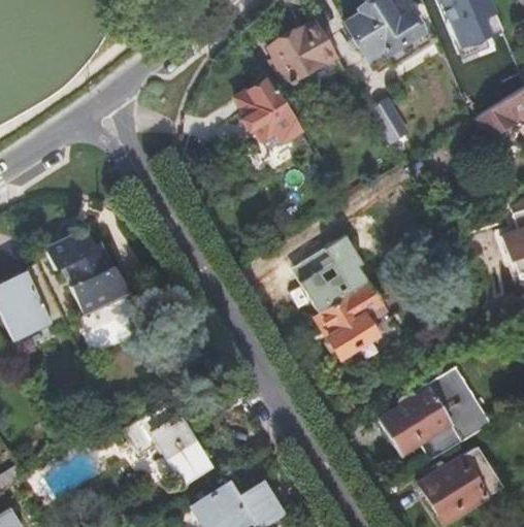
[(388,53),(423,30),(411,9),(399,18),(389,0),(372,0),(360,8),(362,12),(348,22),(368,55),(384,45),(388,53)]
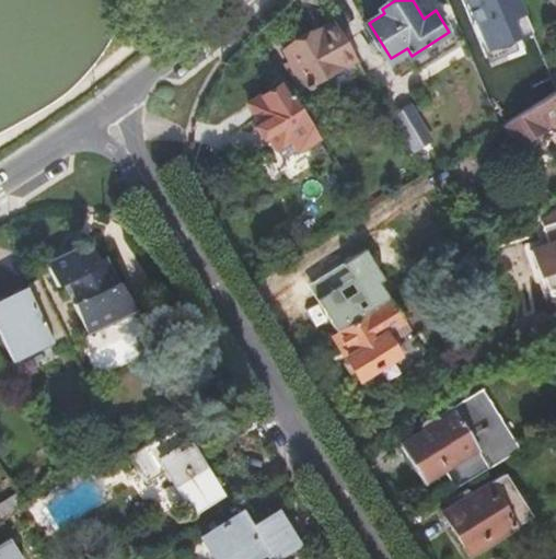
[(468,0),(491,49),(541,28),(528,0),(468,0)]
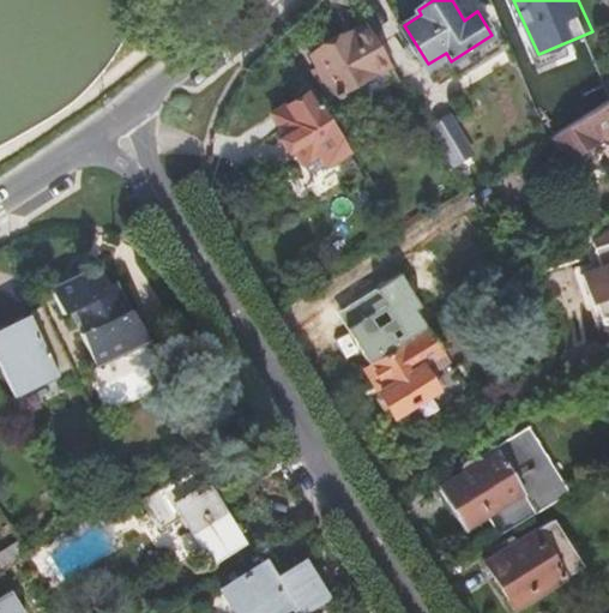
[(409,88),(371,20),(313,52),(343,104),(383,82),(392,98),(409,88)]
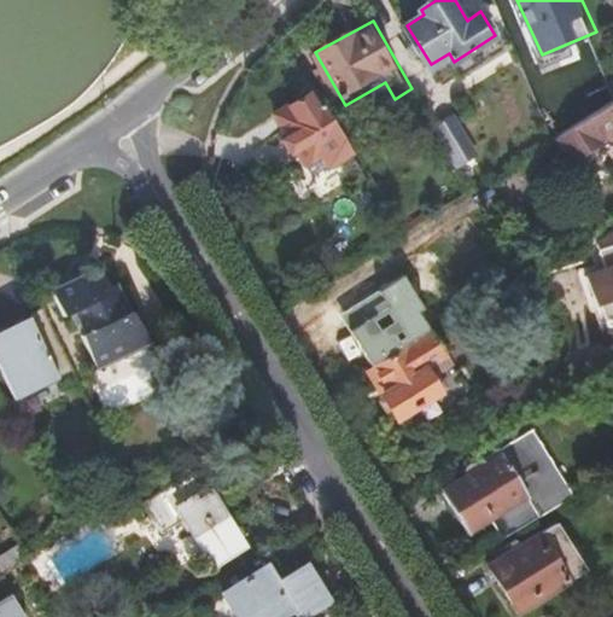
[(354,149),(315,87),(275,111),(289,135),(285,138),(291,150),(297,146),(314,174),(354,149)]
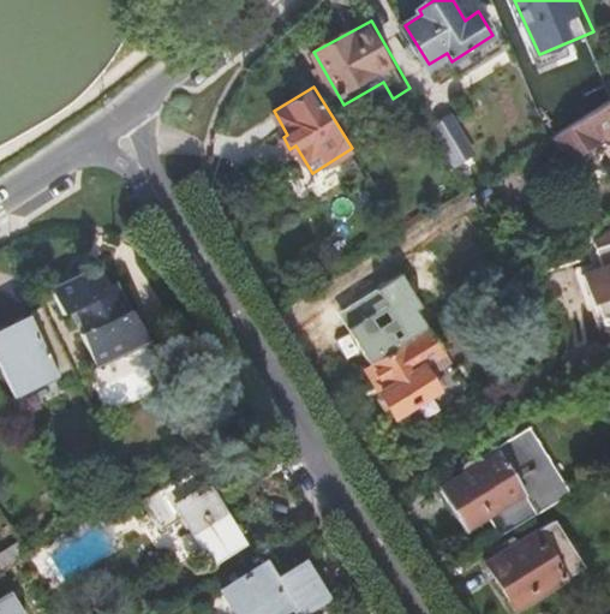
[(609,102),(555,136),(568,160),(609,133),(609,102)]
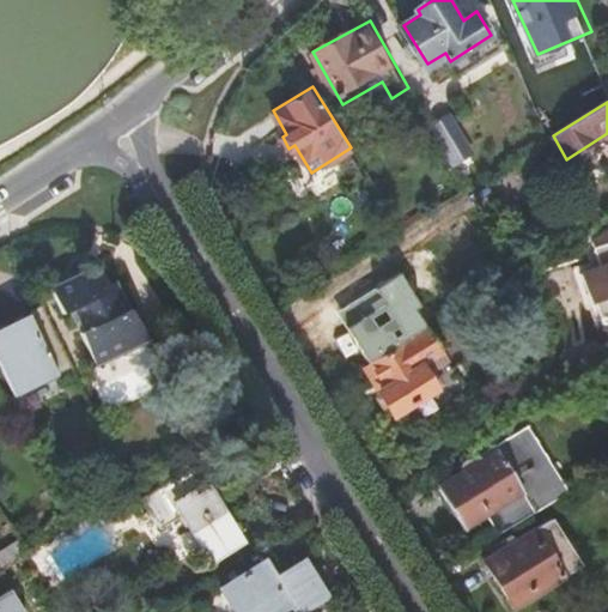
[(482,162),(453,110),(432,123),(462,174),(482,162)]
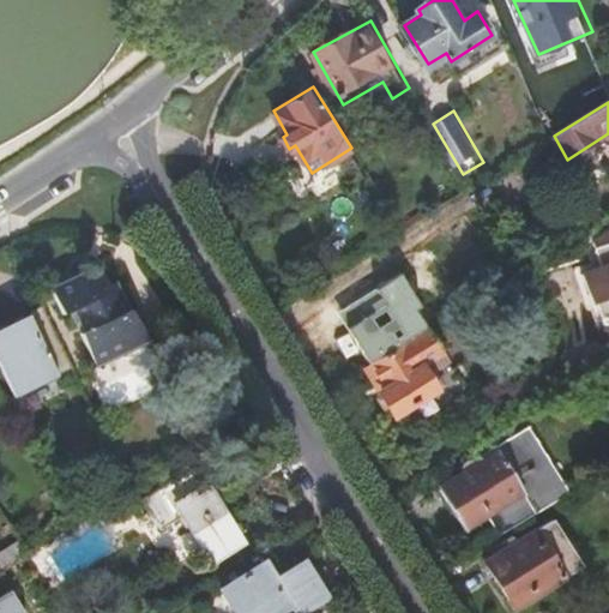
[(608,235),(597,242),(606,271),(583,278),(592,310),(598,307),(608,304),(608,235)]
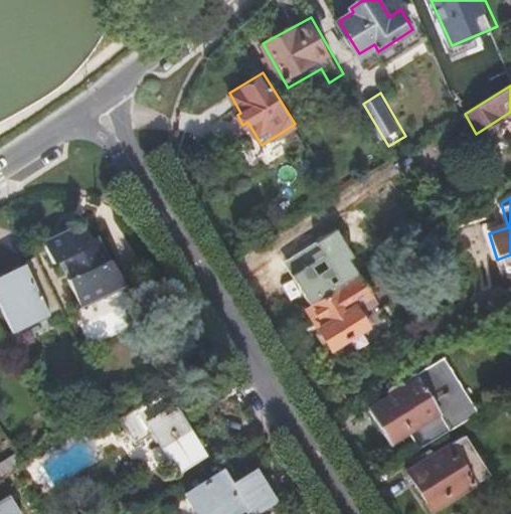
[(84,303),(127,281),(98,236),(87,242),(78,227),(46,243),(57,265),(65,261),(75,280),(72,282),(84,303)]
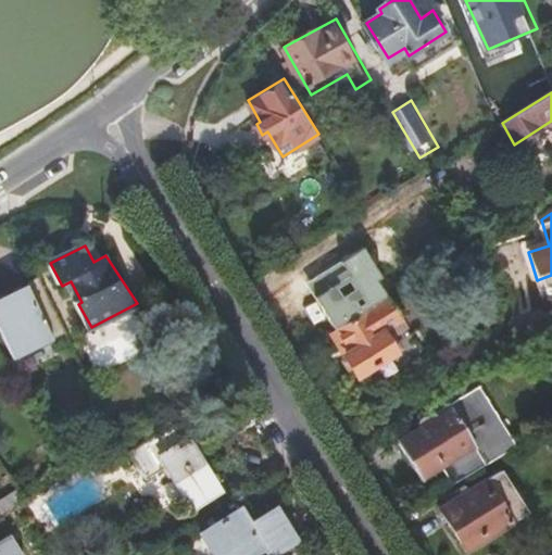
[(549,298),(551,297),(551,275),(542,278),(549,298)]
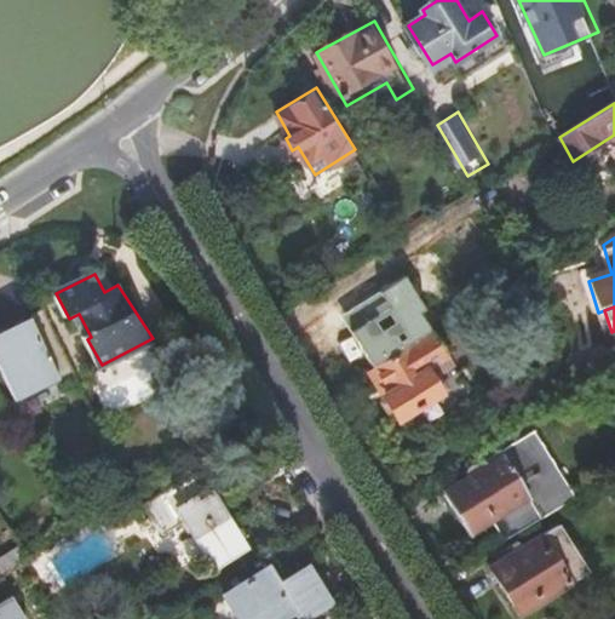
[(30,310),(0,325),(0,359),(21,399),(63,377),(62,374),(74,368),(45,309),(34,316),(30,310)]
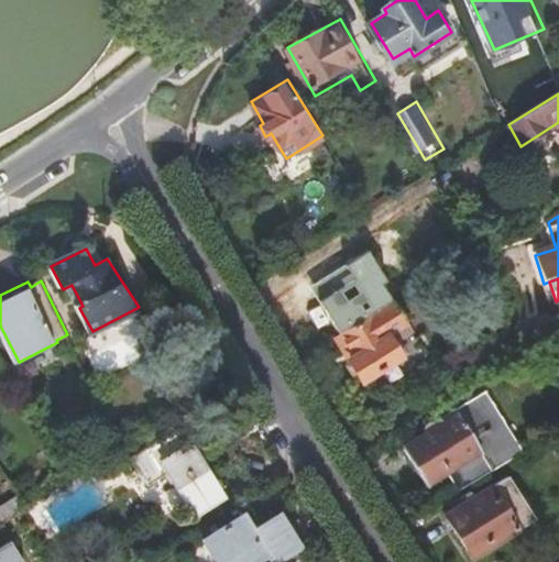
[(494,299),(485,285),(477,291),(484,305),(494,299)]
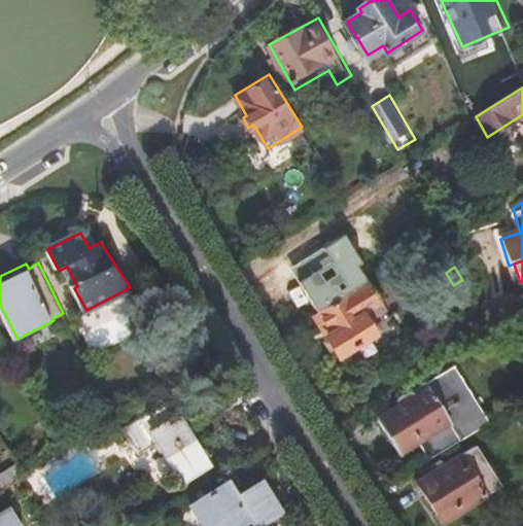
[(371,280),(314,316),(340,356),(347,351),(355,366),(405,334),(371,280)]
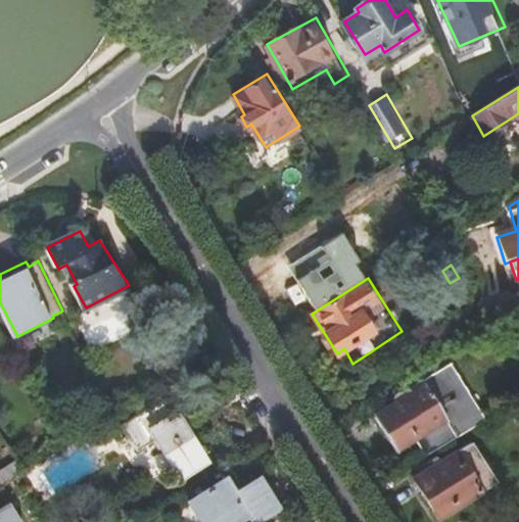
[(433,454),(487,418),(453,364),(375,414),(399,451),(421,435),(433,454)]
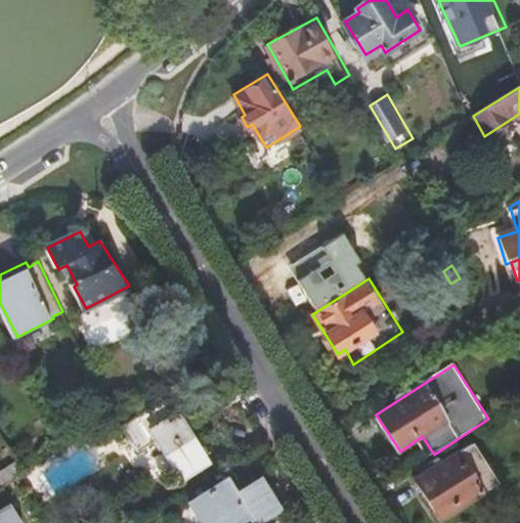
[(165,400),(125,426),(138,447),(157,436),(183,479),(211,461),(180,412),(175,417),(165,400)]
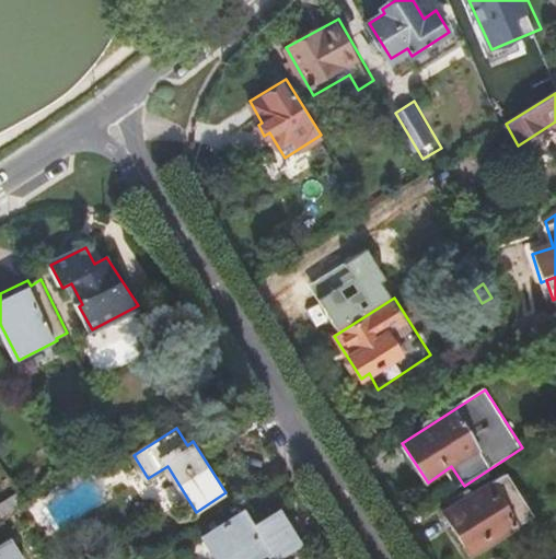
[(71,477),(95,463),(87,449),(64,463),(71,477)]
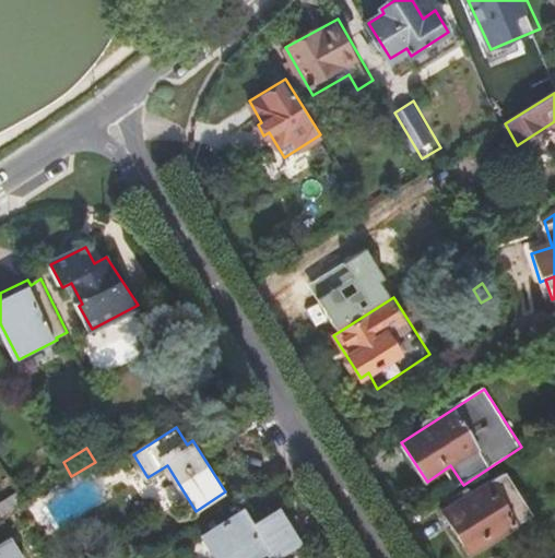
[(531,513),(506,471),(446,509),(472,550),(531,513)]
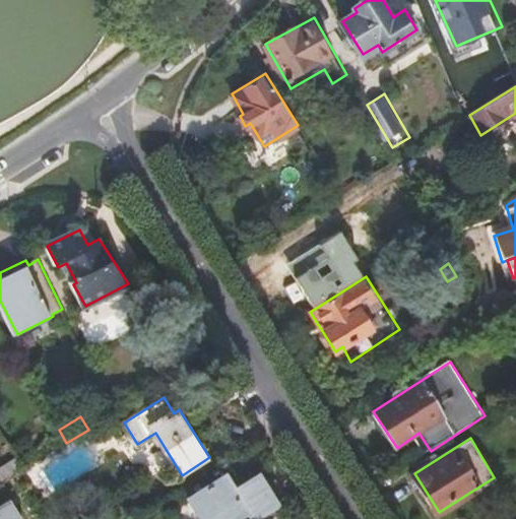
[(0,479),(1,482),(28,465),(20,454),(0,466),(0,479)]
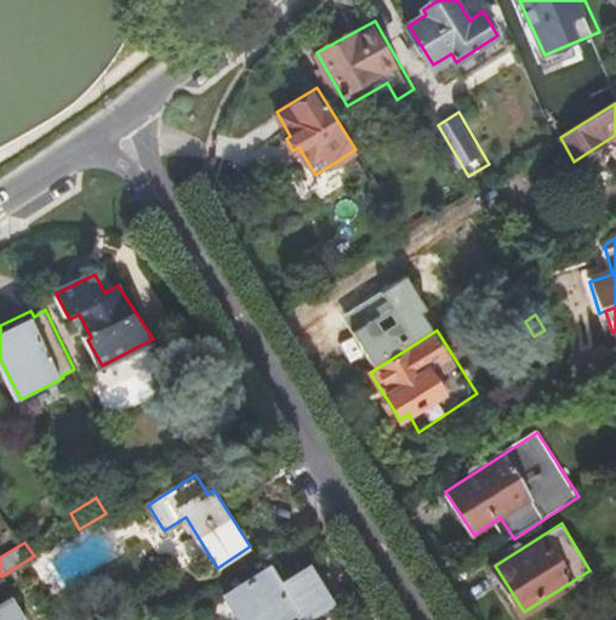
[(302,619),(314,619),(335,608),(309,567),(280,584),(271,568),(240,587),(234,579),(223,586),(243,619),(286,619),(298,613),(302,619)]
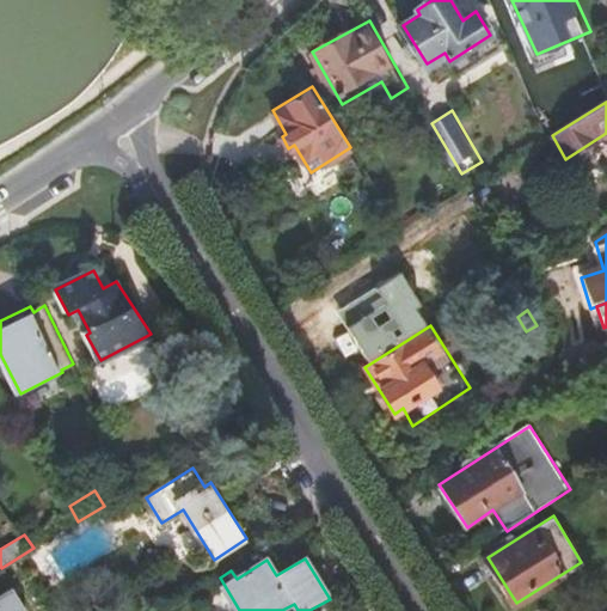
[(32,610),(17,586),(0,596),(0,610),(32,610)]
